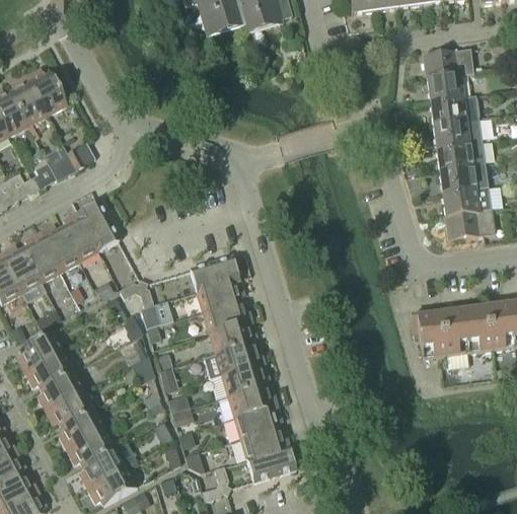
[(183,0),(186,6),(201,2),(211,35),(244,26),(236,0),(183,0)]
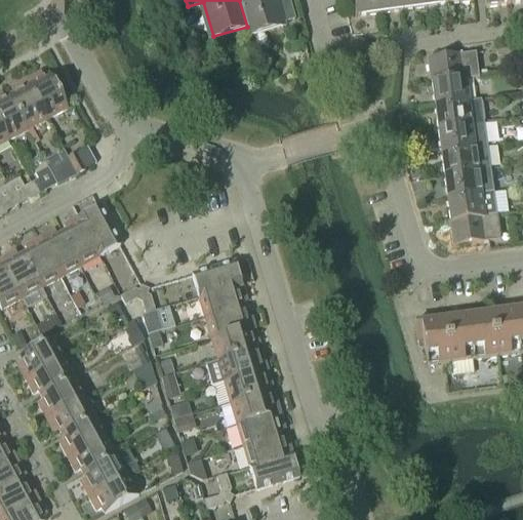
[(239,0),(247,27),(249,35),(284,25),(282,21),(296,16),(291,0),(239,0)]
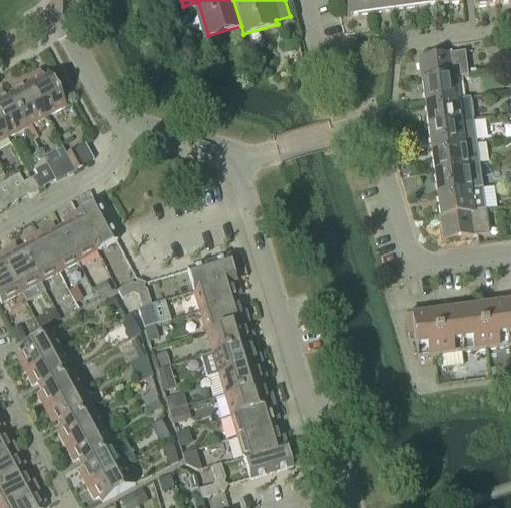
[(372,10),(370,0),(347,0),(349,13),(372,10)]
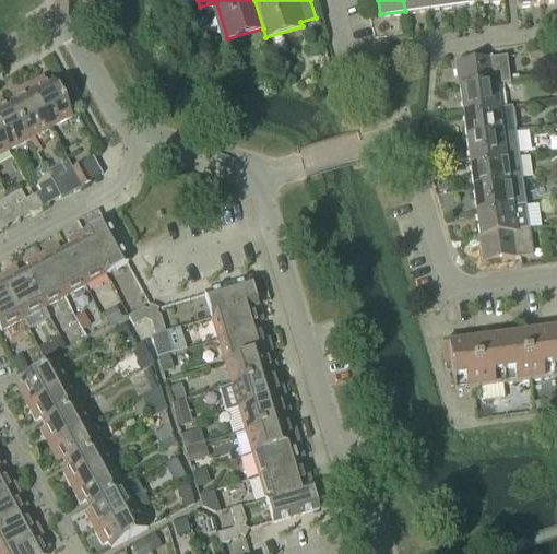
[(430,8),(429,0),(403,0),(405,11),(430,8)]
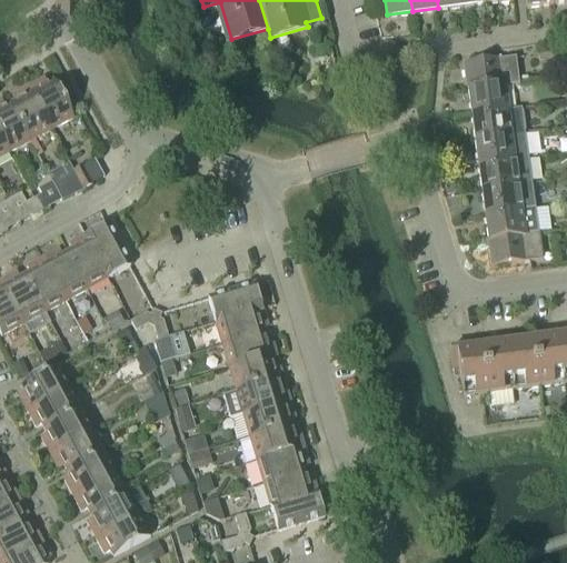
[(506,82),(506,83),(520,81),(517,53),(466,60),(469,87),(506,82)]
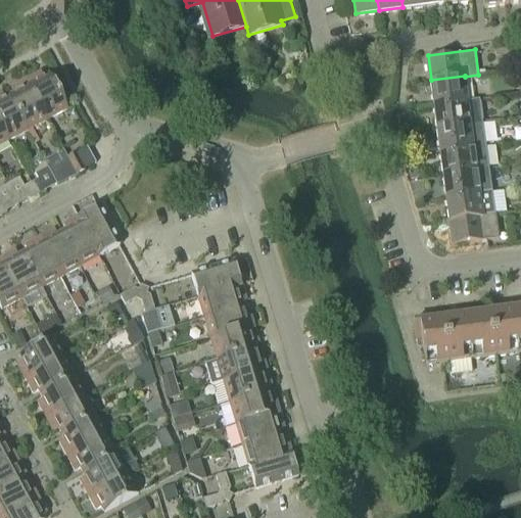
[(41,68),(27,77),(48,116),(68,105),(50,72),(44,75),(41,68)]
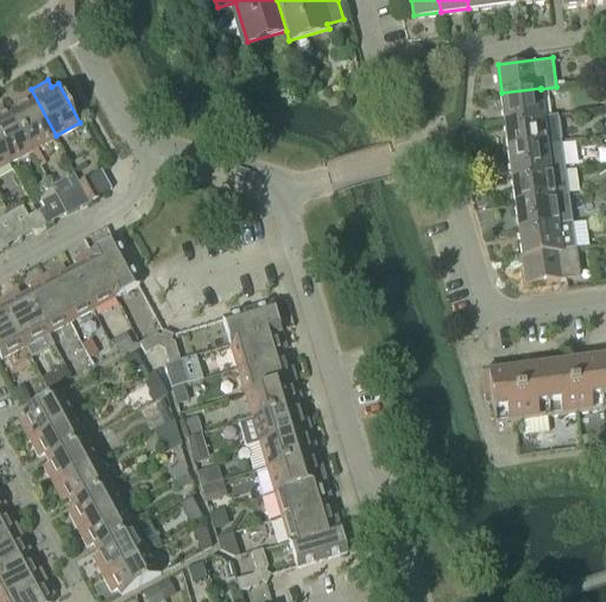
[(541,88),(502,93),(505,119),(544,114),(541,89),(541,88)]
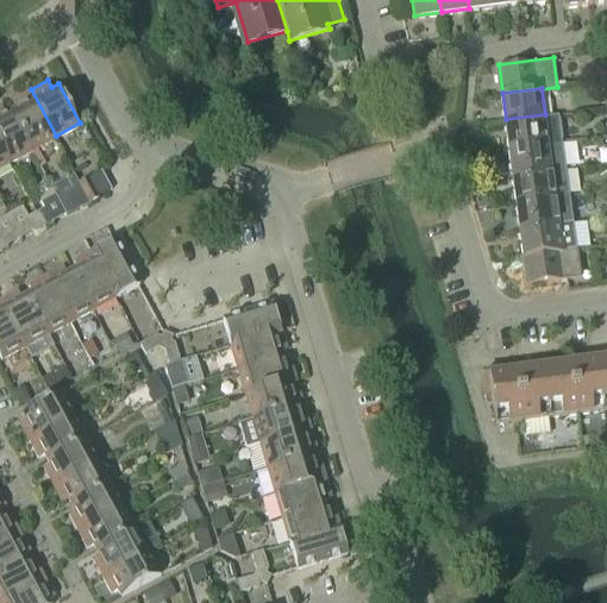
[(56,136),(31,89),(13,99),(17,105),(12,107),(33,148),(56,136)]
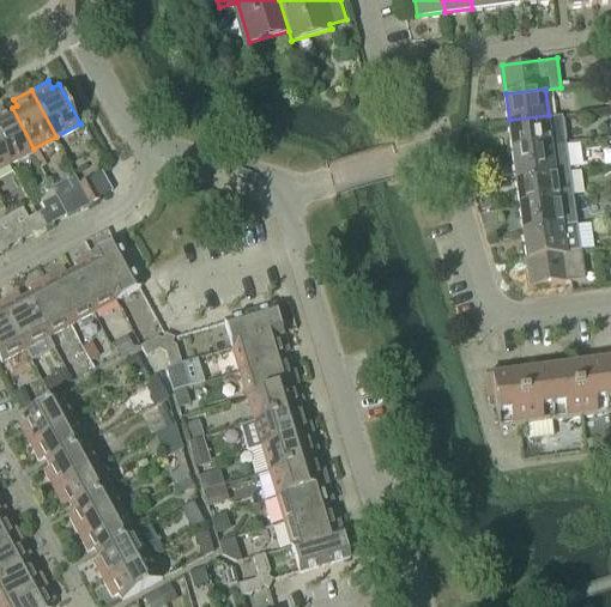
[(2,105),(0,107),(0,140),(11,161),(34,149),(12,108),(6,111),(2,105)]
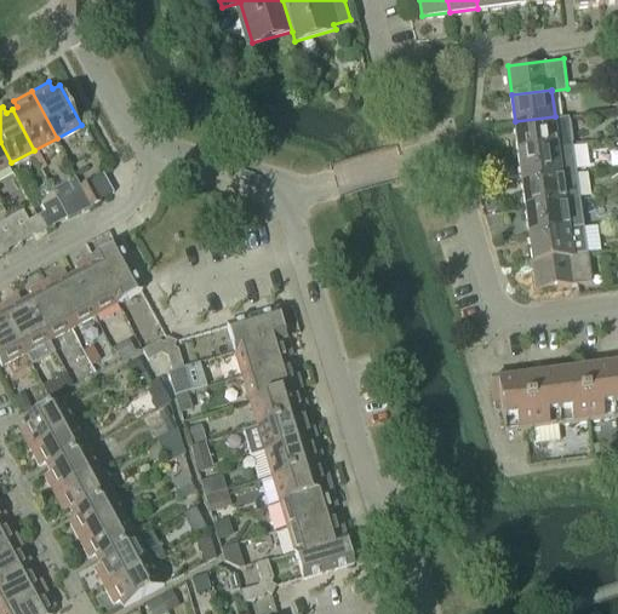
[(555,116),(515,121),(519,150),(573,142),(570,115),(555,116)]
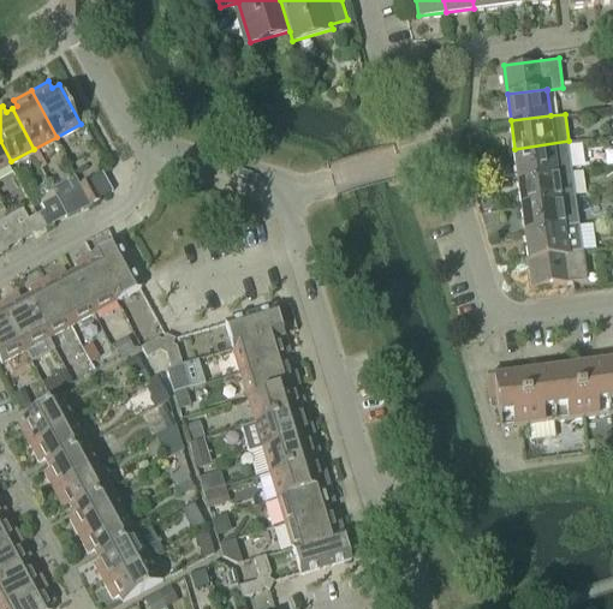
[(0,167),(11,161),(0,141),(0,167)]
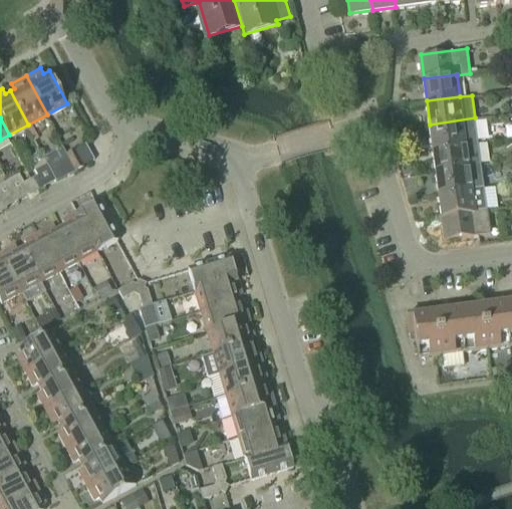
[(475,117),(430,124),(433,147),(479,141),(476,117),(475,117)]
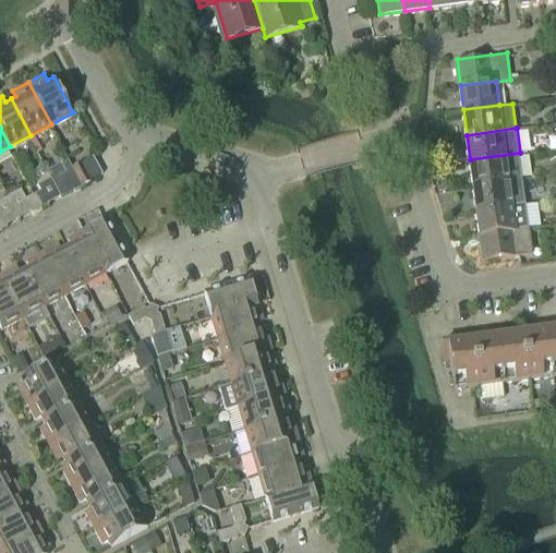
[(104,170),(94,152),(73,163),(75,167),(84,182),(93,178),(92,177),(104,170)]
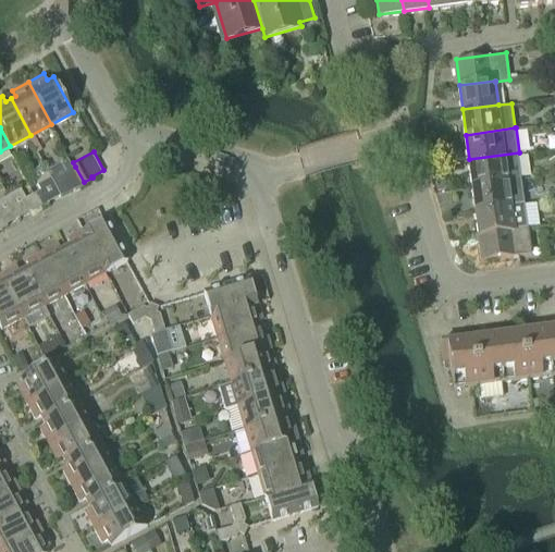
[(519,152),(469,159),(472,184),(522,178),(519,152)]
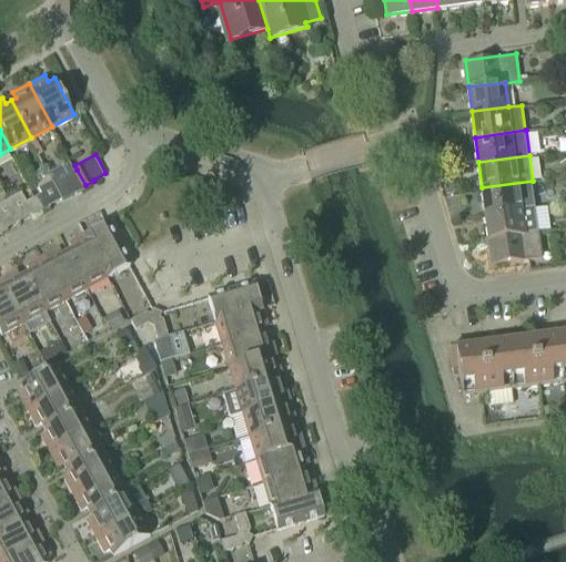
[(86,185),(77,170),(69,174),(77,190),(86,185)]
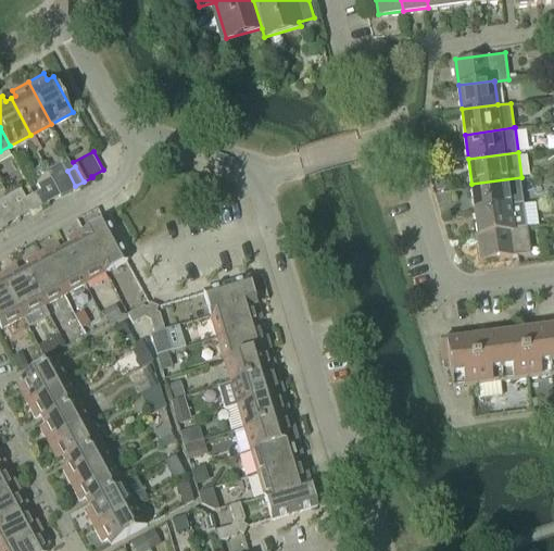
[(42,186),(35,190),(42,204),(50,200),(50,199),(61,192),(49,168),(39,179),(42,186)]
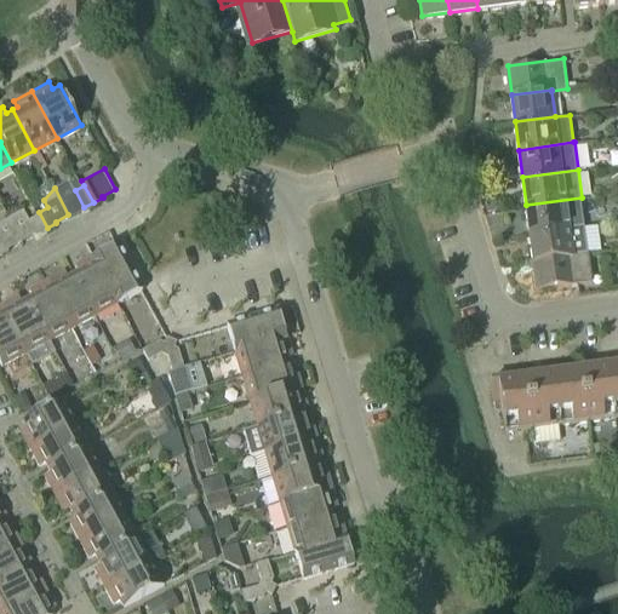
[(582,198),(526,205),(530,231),(585,224),(582,198)]
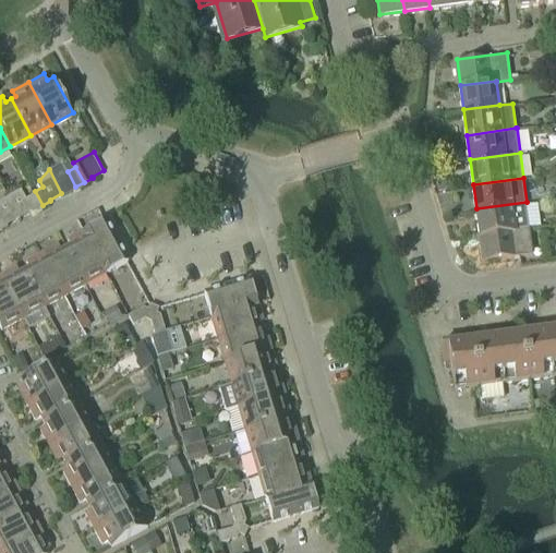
[(35,191),(27,195),(22,187),(8,194),(20,216),(34,208),(35,209),(43,205),(35,191)]
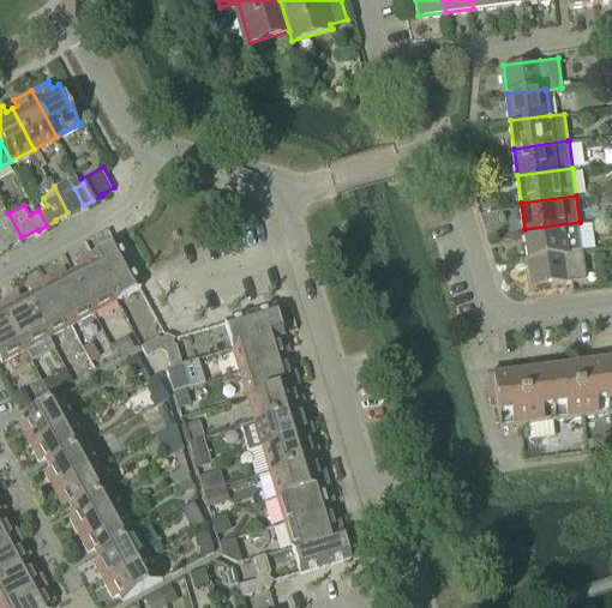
[(0,217),(0,248),(1,251),(10,246),(9,244),(22,238),(9,214),(0,217)]
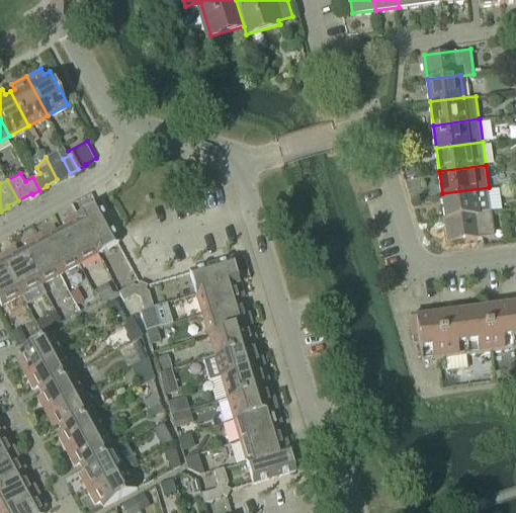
[(492,210),(489,187),(442,193),(445,217),(492,210)]
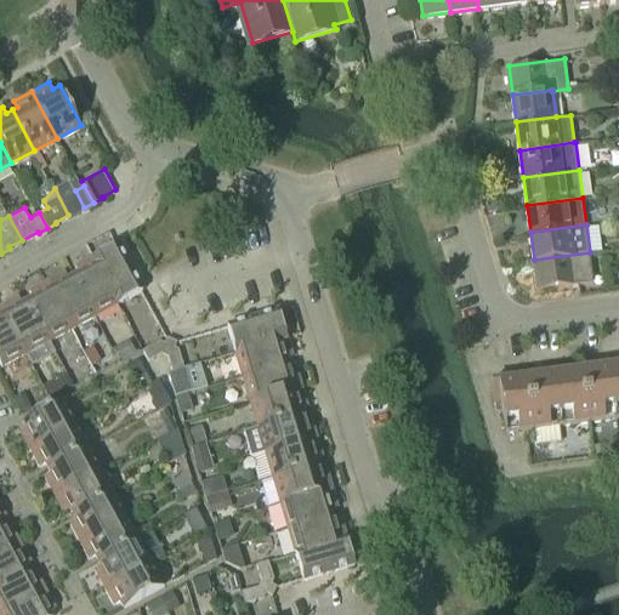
[(108,277),(132,263),(120,240),(96,252),(108,277)]
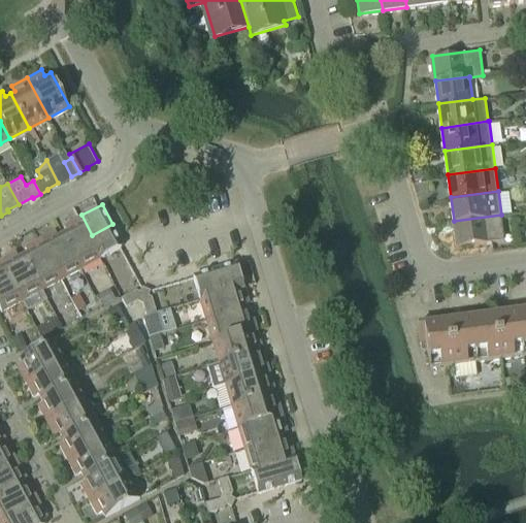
[(102,255),(92,235),(81,215),(66,223),(69,229),(65,231),(83,265),(102,255)]
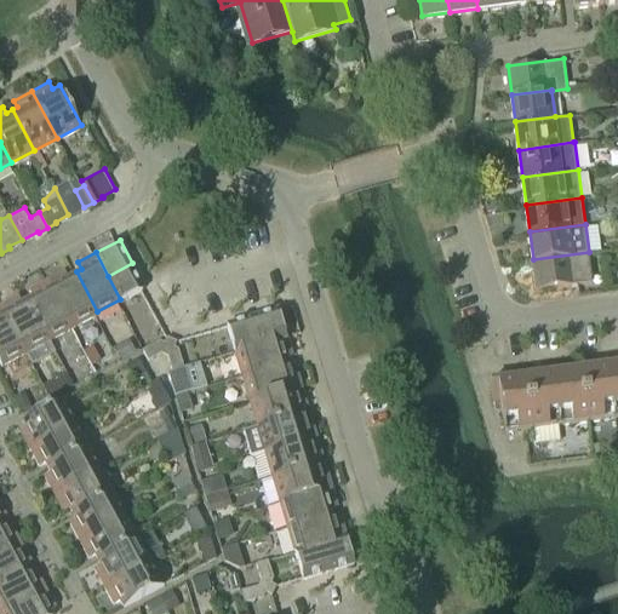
[(589,252),(533,259),(537,287),(594,280),(589,252)]
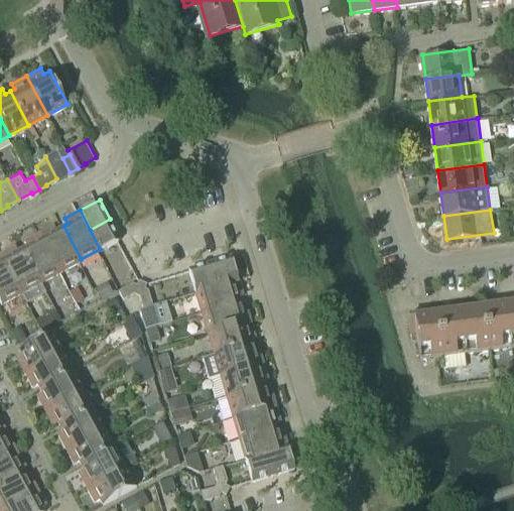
[(120,239),(110,219),(90,230),(100,249),(120,239)]
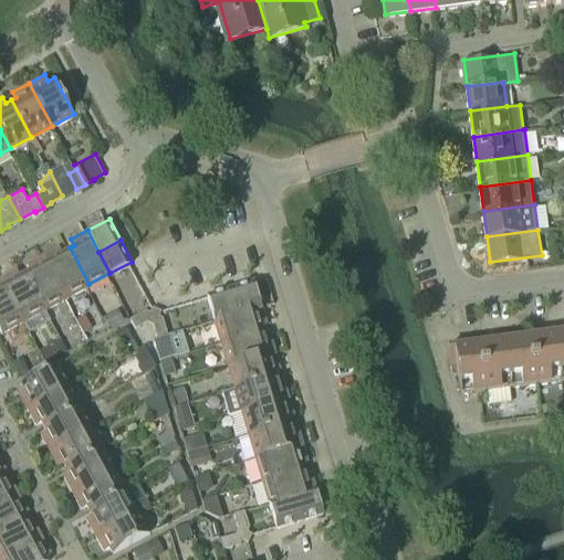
[(61,244),(45,253),(68,296),(89,284),(70,247),(64,250),(61,244)]
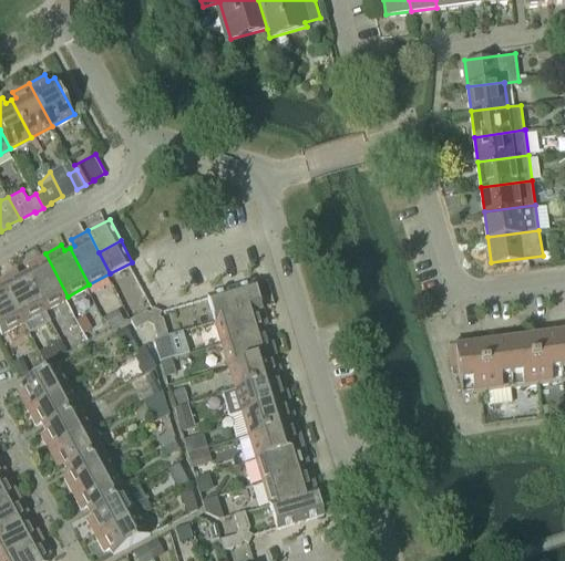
[(68,297),(45,253),(29,261),(32,268),(27,270),(47,308),(68,297)]
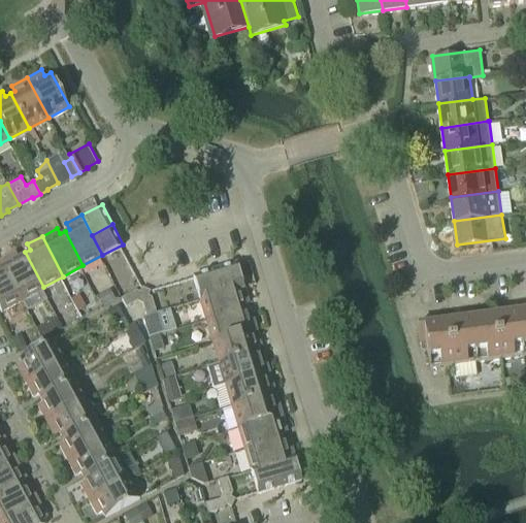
[(43,287),(25,252),(21,254),(18,249),(2,257),(24,297),(43,287)]
